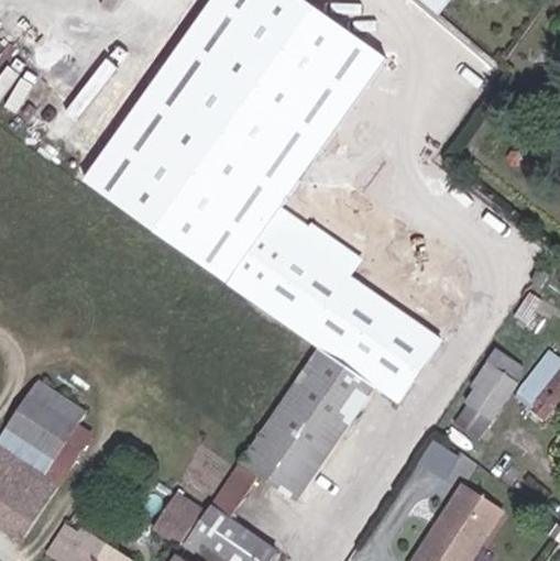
[(209,0),(81,179),(135,217),(313,343),(316,347),(183,542),(194,550),(200,540),(231,560),(265,560),(274,549),(227,515),(255,473),(296,499),(358,406),(366,393),(379,402),(377,404),(390,411),(440,339),(348,276),(361,256),(311,222),(309,226),(280,206),(386,57),(304,0),(209,0)]
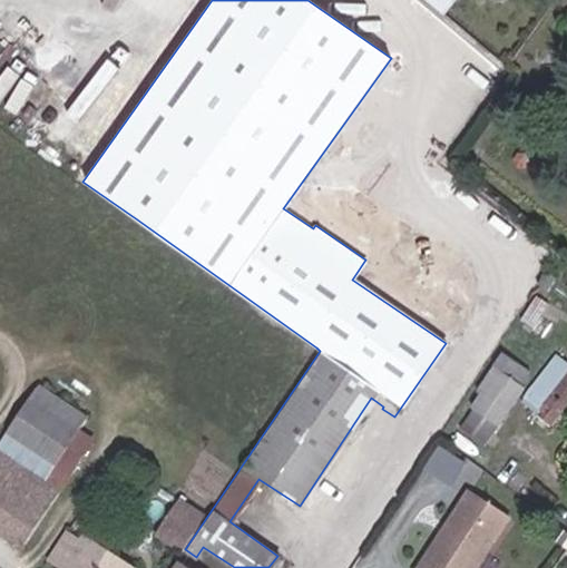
[(429,0),(441,10),(449,0),(429,0)]
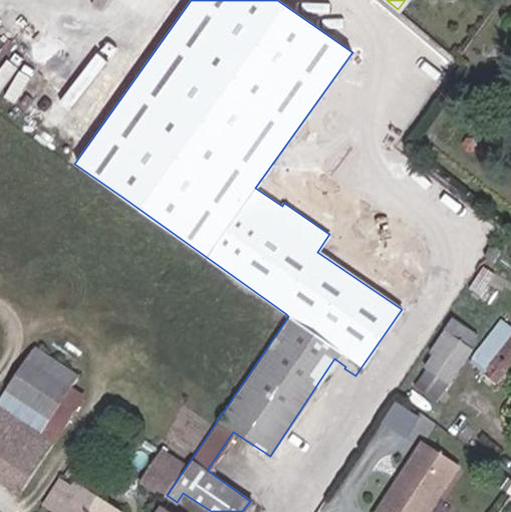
[(491,44),(482,43),(480,53),(490,54),(491,44)]
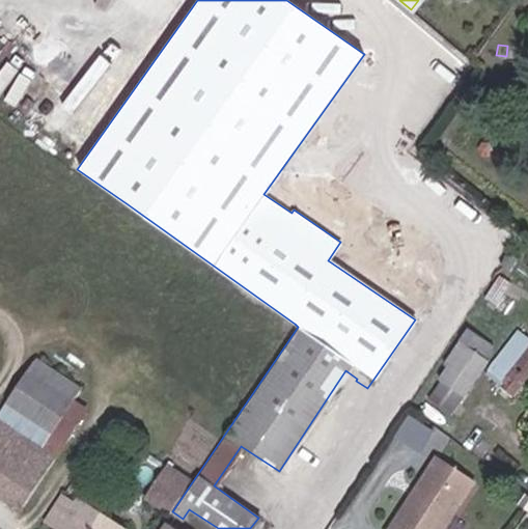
[(503,252),(497,262),(508,269),(515,259),(503,252)]
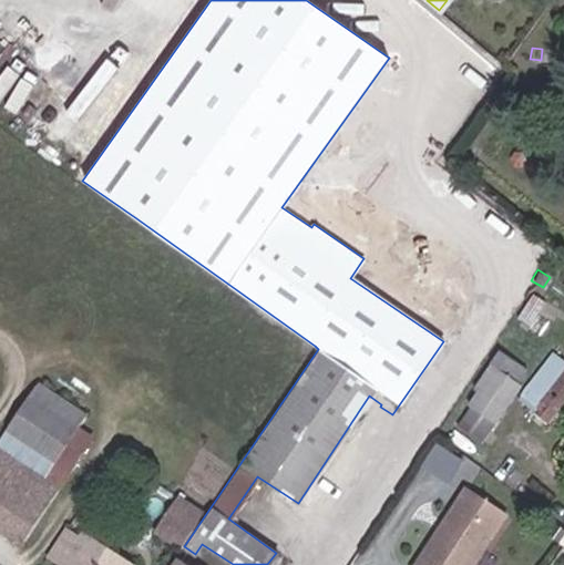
[(563,397),(563,360),(551,350),(515,398),(545,422),(563,397)]
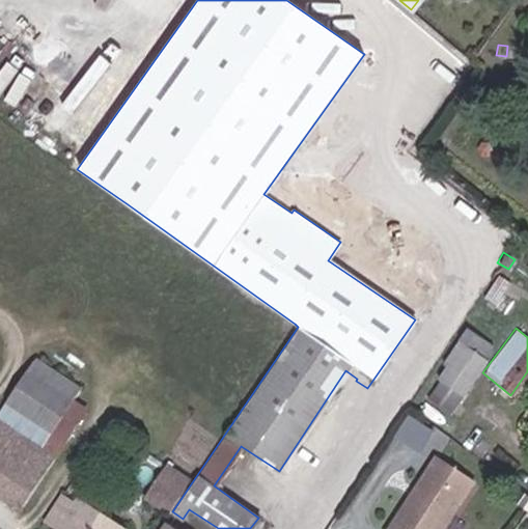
[(483,350),(479,329),(464,333),(468,354),(483,350)]
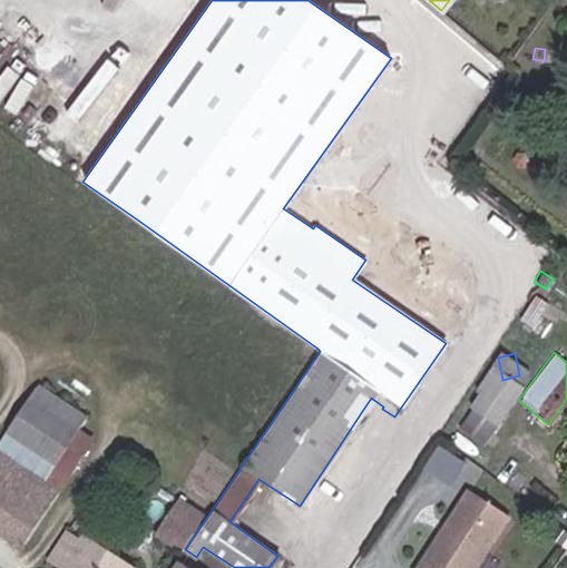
[(0,532),(19,545),(90,438),(76,429),(85,415),(36,383),(0,437),(0,532)]
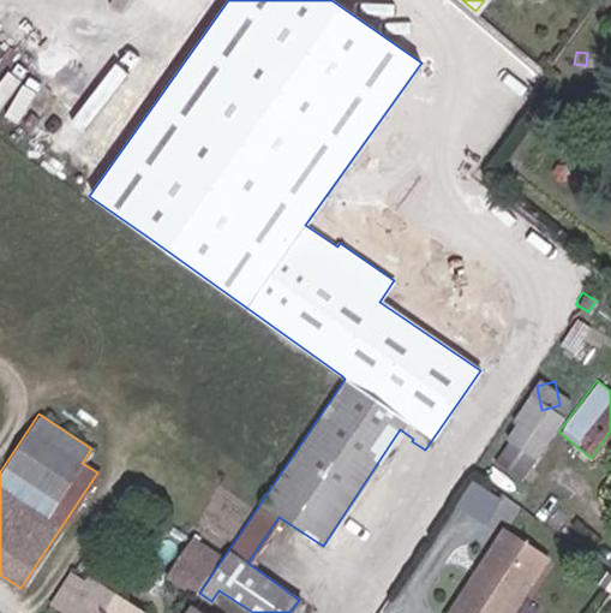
[(543,440),(519,422),(507,439),(533,457),(543,440)]
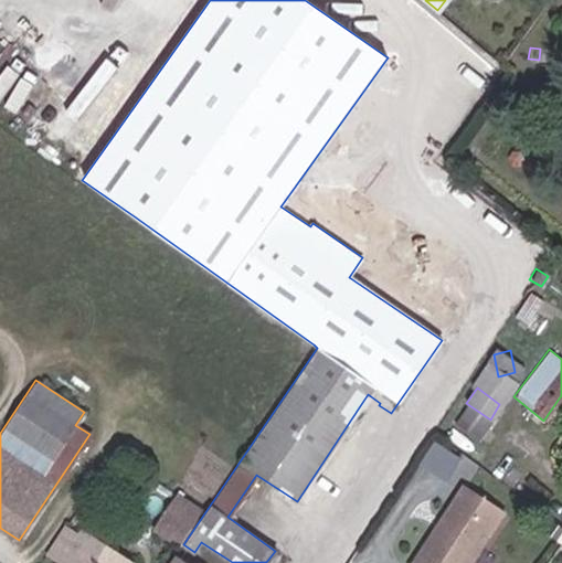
[(371,416),(379,405),(380,403),(368,394),(359,407),(371,416)]
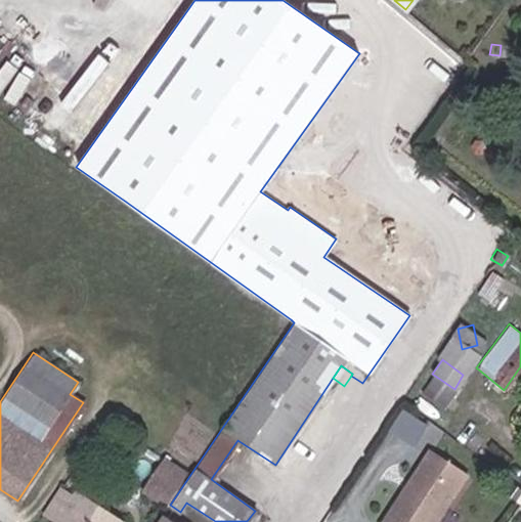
[(408,406),(391,436),(397,440),(394,445),(417,459),(437,423),(408,406)]
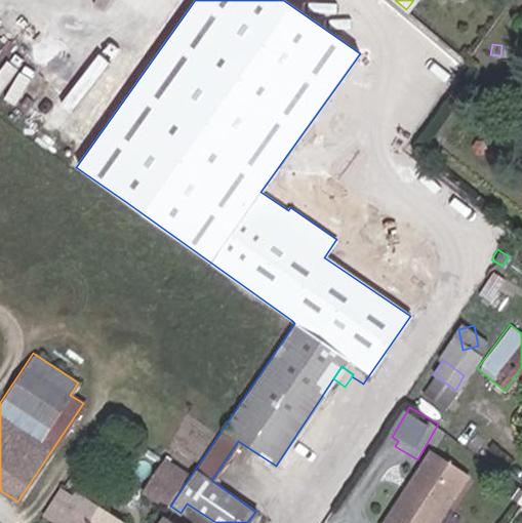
[(150,475),(173,492),(196,459),(170,443),(150,475)]
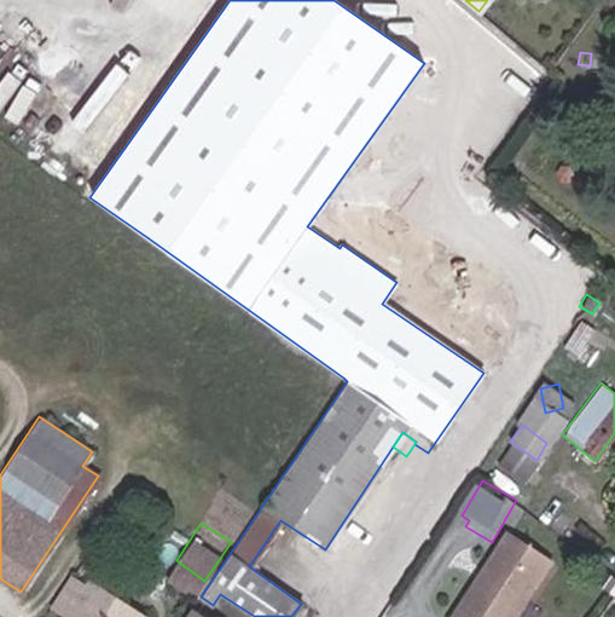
[(512,616),(550,560),(505,531),(481,568),(486,570),(481,578),(476,575),(448,616),(512,616)]
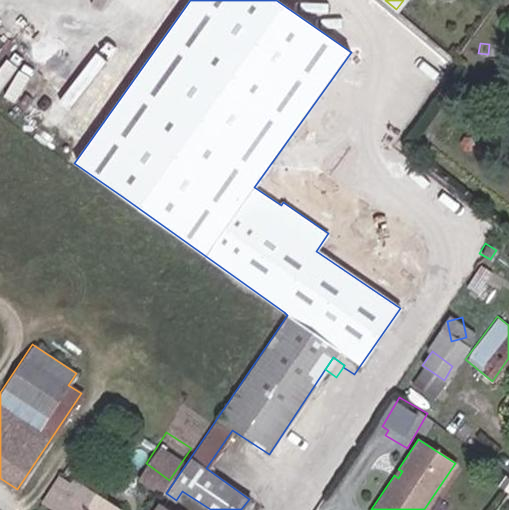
[(119,509),(70,480),(69,483),(56,475),(40,499),(53,507),(51,509),(119,509)]
